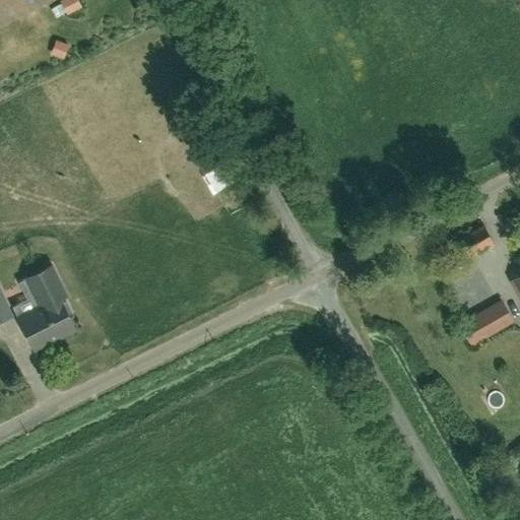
[(70,13),(87,5),(84,0),(63,0),(70,13)]
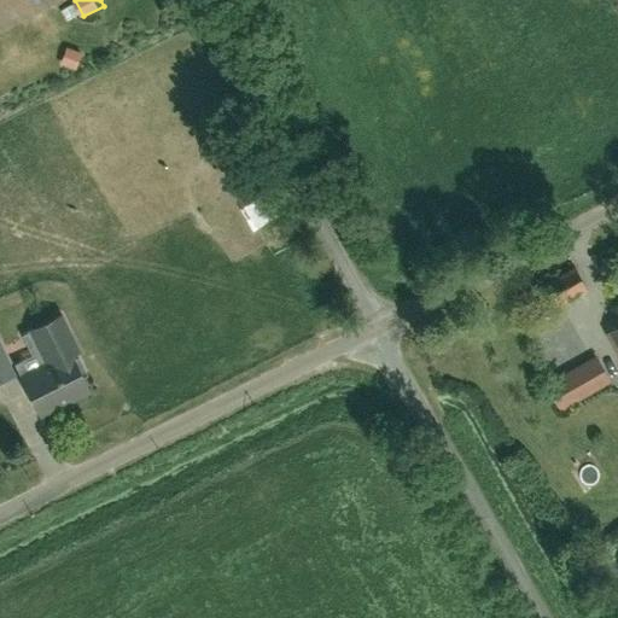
[(83,52),(66,45),(59,63),(76,70),(83,52)]
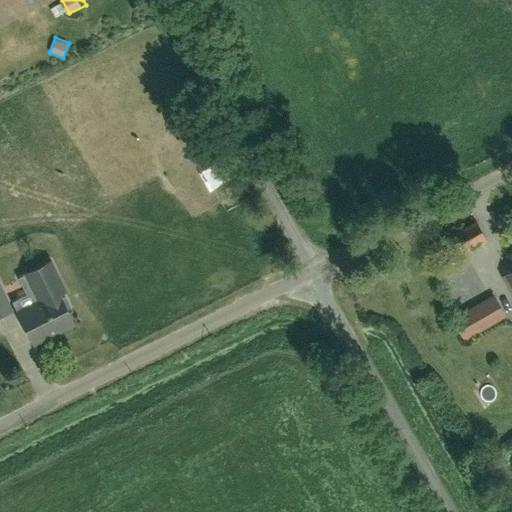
[(196,154),(209,190),(231,182),(218,146),(196,154)]
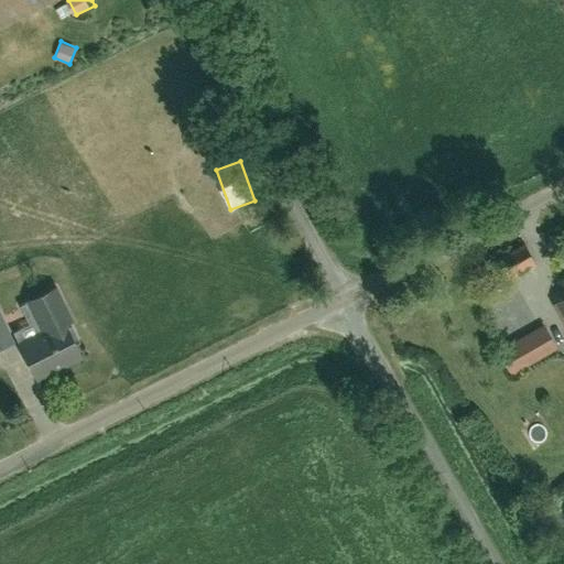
[(502,256),(510,278),(543,266),(535,245),(502,256)]
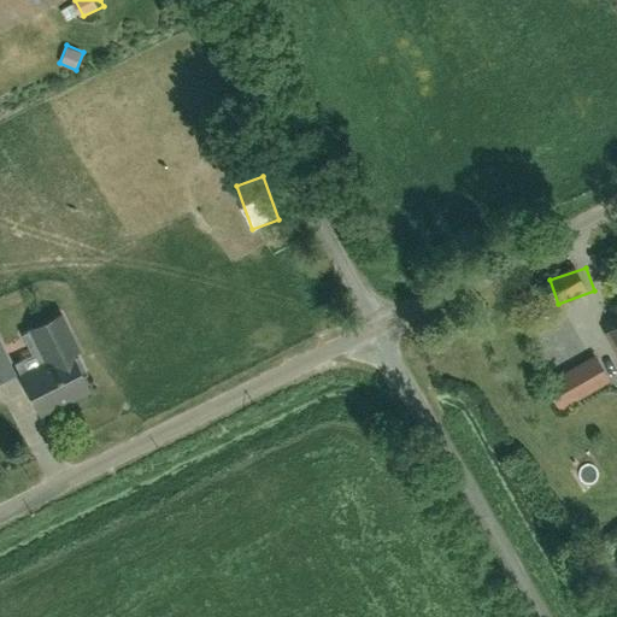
[(17,368),(36,411),(87,389),(52,310),(29,321),(45,356),(17,368)]
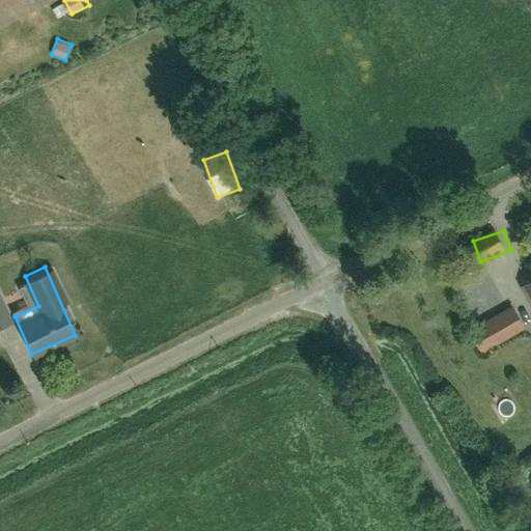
[(0,291),(0,325),(12,320),(0,291)]
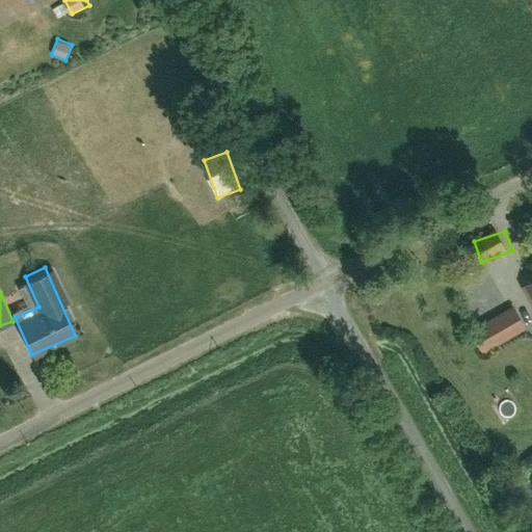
[(521,330),(511,308),(474,323),(483,346),(521,330)]
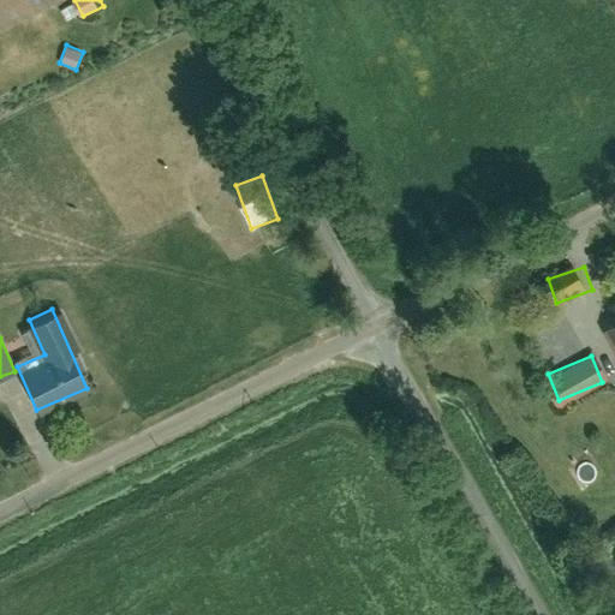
All buildings are outlined.
